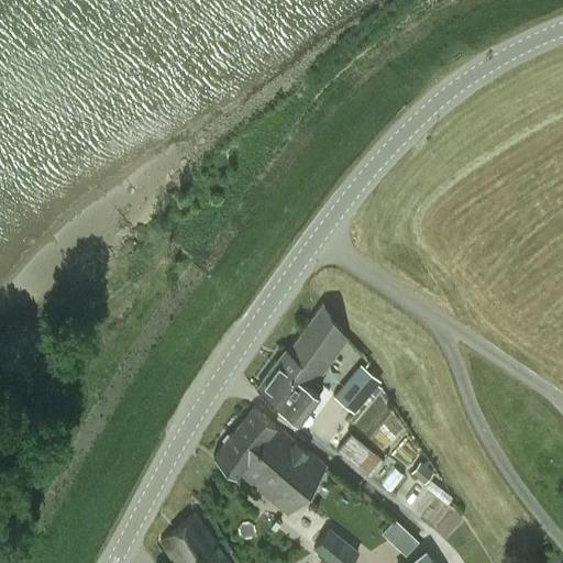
[(255,387),(282,406),(306,372),(316,378),(345,338),(346,335),(324,300),(324,299),(284,355),(283,357),(280,361),(278,363),(275,361),(255,387)]
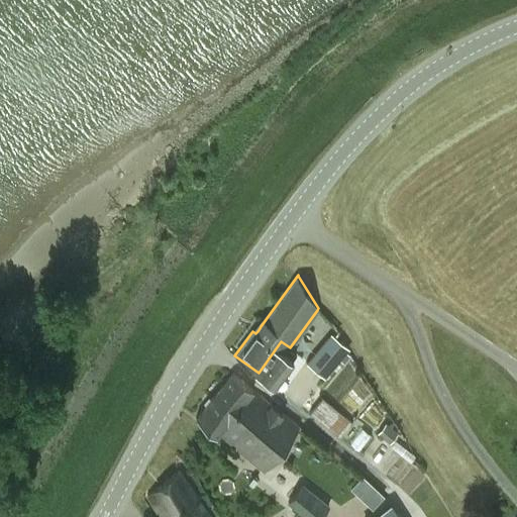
[(330,332),(305,362),(324,378),(325,377),(348,348),(349,348),(334,335),(330,332)]
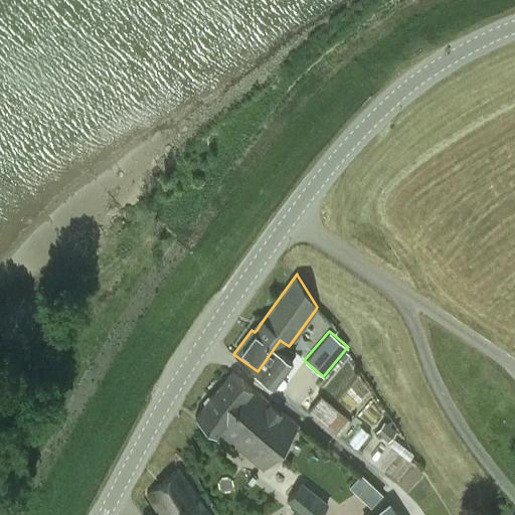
[(280,340),(258,371),(273,382),(295,351),(289,346),(280,340)]
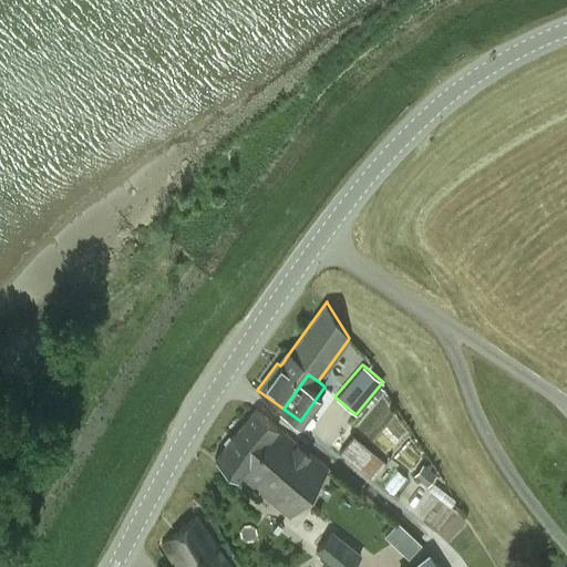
[(239,475),(240,474),(277,428),(254,409),(215,456),(239,475)]
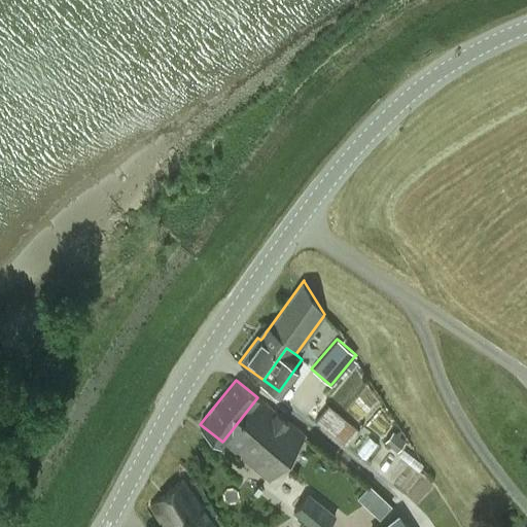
[(304,434),(257,397),(223,441),(277,483),(282,477),(275,471),(304,434)]
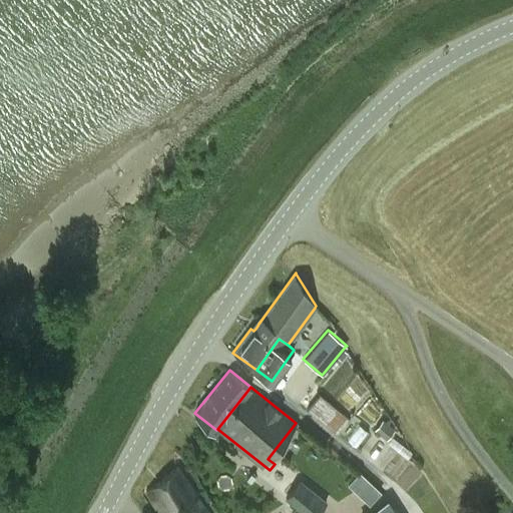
[(334,431),(347,417),(320,394),(308,409),(334,431)]
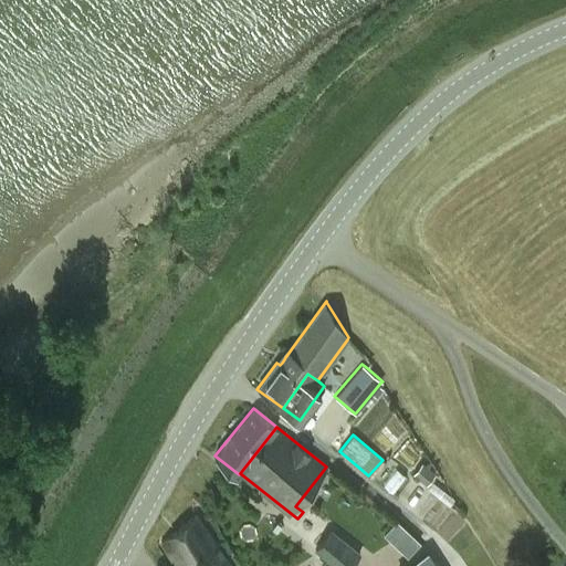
[(422,462),(412,474),(426,484),(435,473),(422,462)]
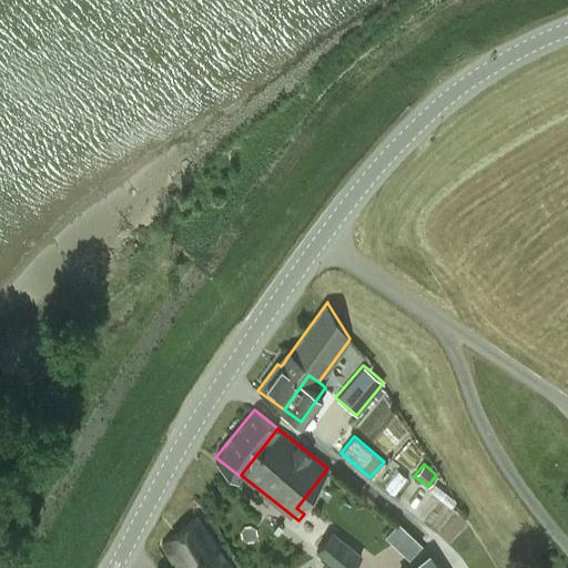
[(233,567),(198,516),(162,545),(176,567),(233,567)]
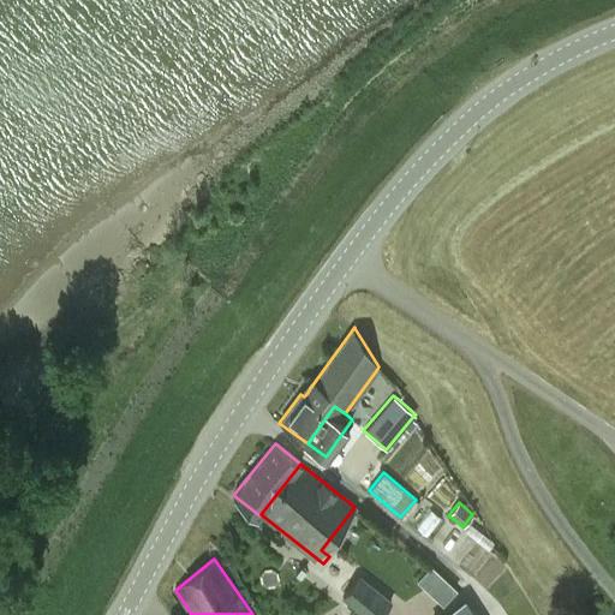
[(425,587),(437,574),(429,566),(417,579),(425,587)]
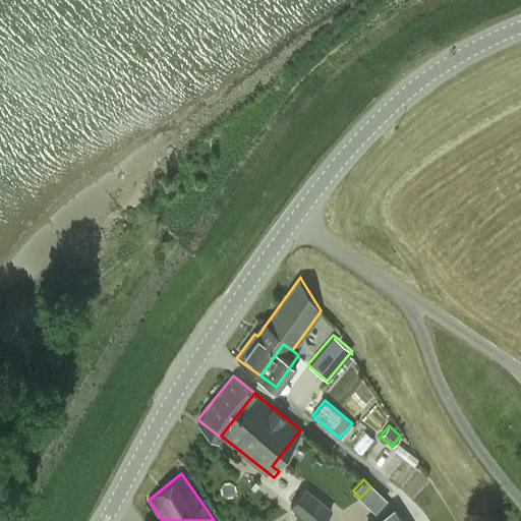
[(311,520),(321,520),(331,509),(304,488),(291,505),(311,520)]
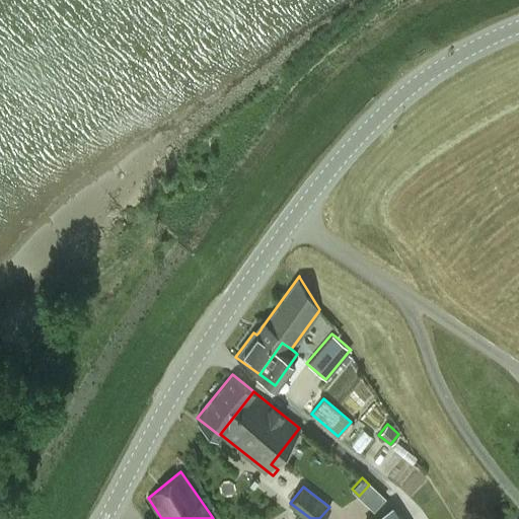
[(398,518),(391,507),(371,518),(398,518)]
